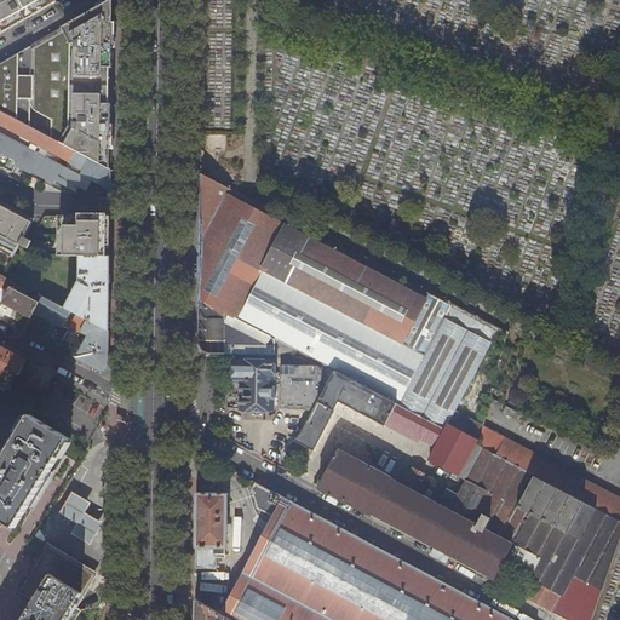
[(0,0),(0,34),(56,1),(55,0),(0,0)]
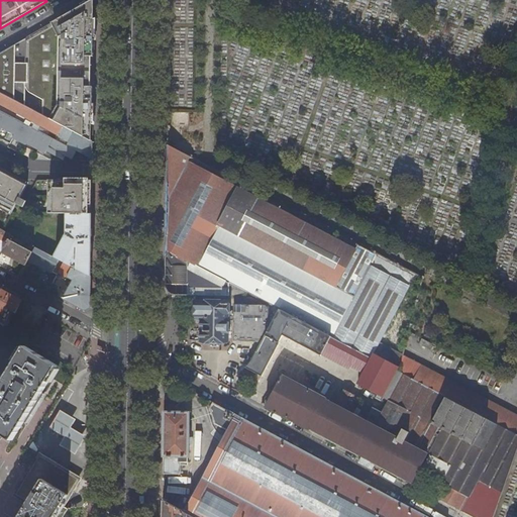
[(0,92),(66,127),(70,129),(93,141),(95,0),(93,0),(0,53),(0,92)]
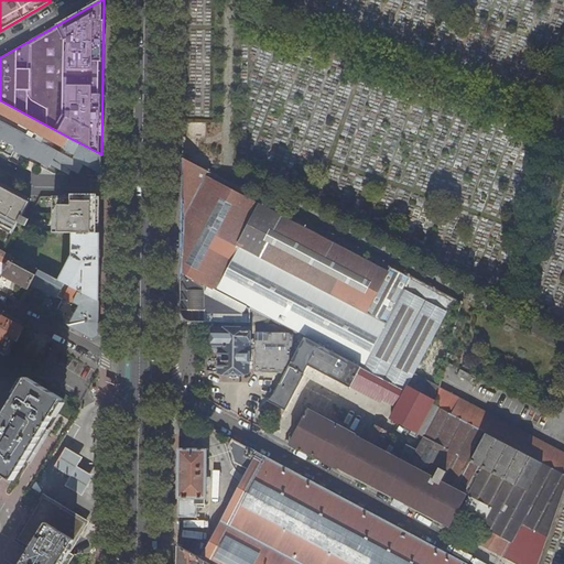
[(0,110),(67,147),(72,139),(0,100),(0,110)]
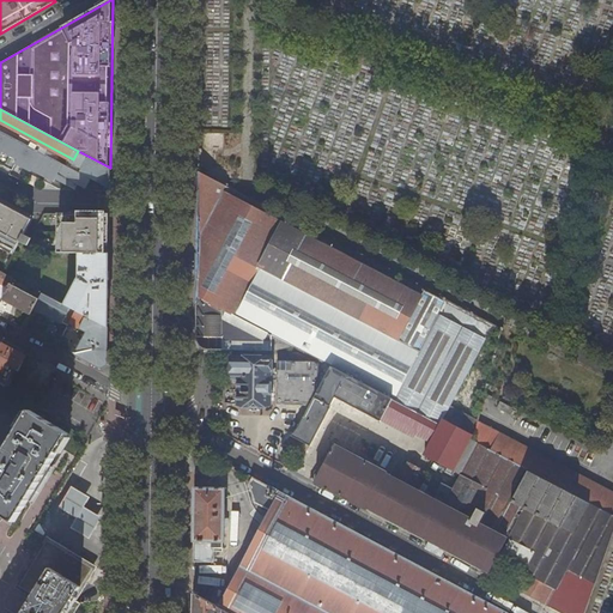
[(0,156),(0,157),(0,156),(0,163),(12,170),(16,164),(31,173),(31,170),(47,178),(44,181),(60,189),(64,183),(76,189),(78,184),(86,188),(92,178),(66,165),(54,158),(42,152),(0,131),(0,156)]
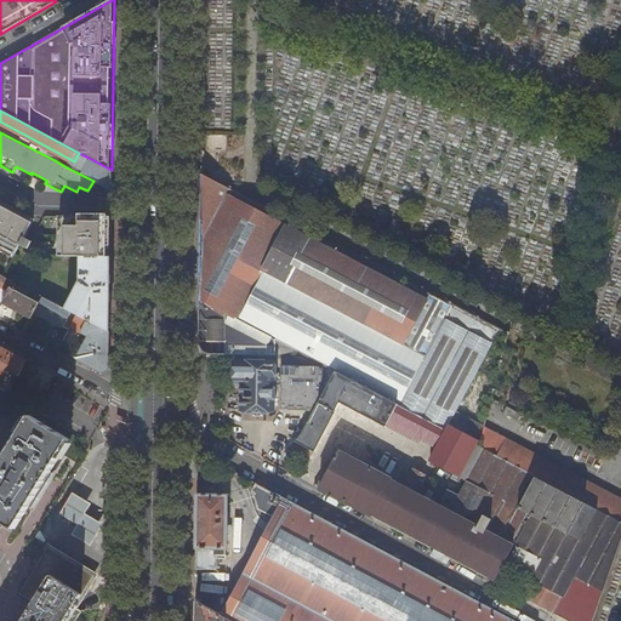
[(44,151),(43,154),(55,160),(56,157),(44,151)]
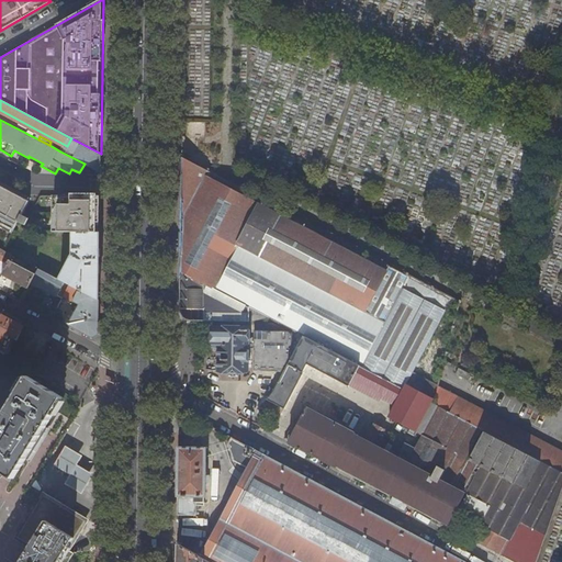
[(63,147),(60,152),(85,164),(86,164),(101,172),(101,154),(76,141),(70,152),(63,147)]
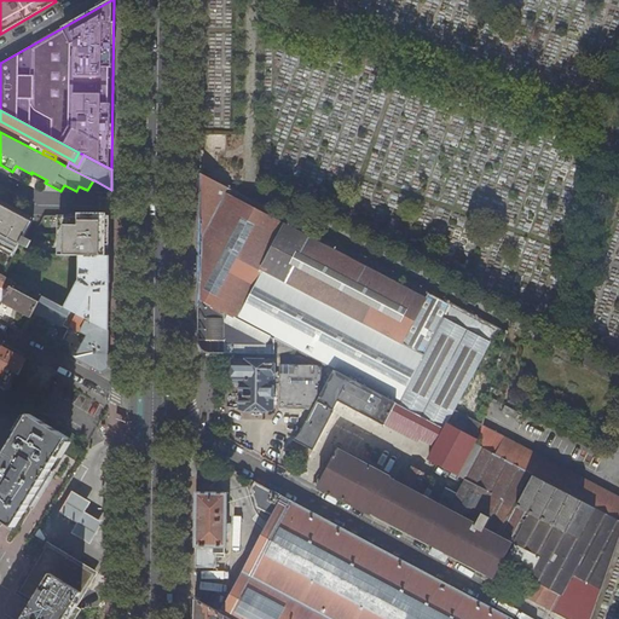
[(276,339),(335,370),(397,403),(398,403),(451,304),(202,174),(201,300),(276,339)]
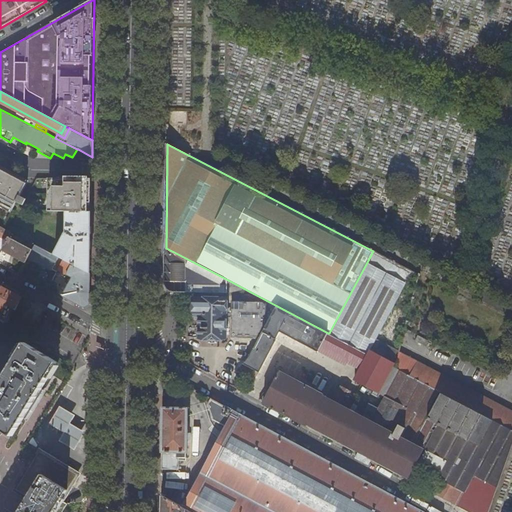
[(20,196),(27,183),(18,179),(20,176),(0,165),(0,206),(11,213),(17,202),(23,205),(27,199),(20,196)]
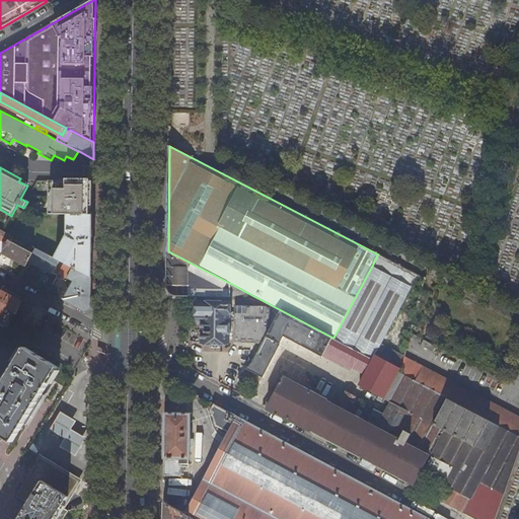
[(67,182),(62,182),(62,180),(50,180),(50,207),(55,207),(55,214),(67,214),(92,214),(93,181),(67,180),(67,182)]
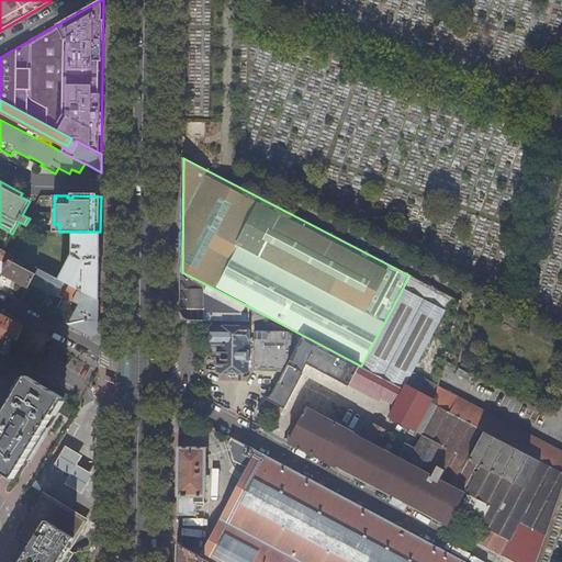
[(72,255),(60,280),(70,284),(99,300),(100,232),(72,232),(72,255)]
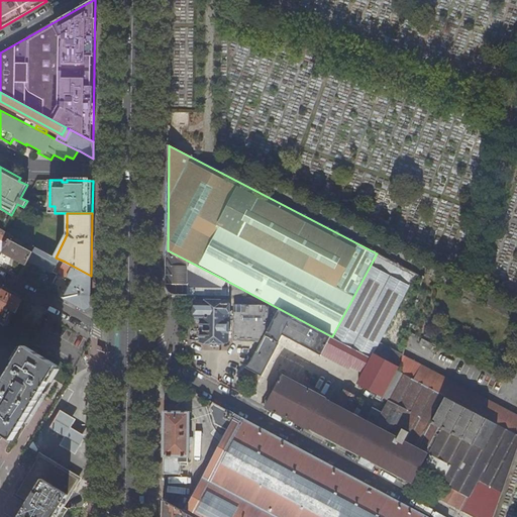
[(0,242),(0,251),(2,253),(2,252),(9,239),(12,234),(0,228),(0,238),(2,240),(0,242)]
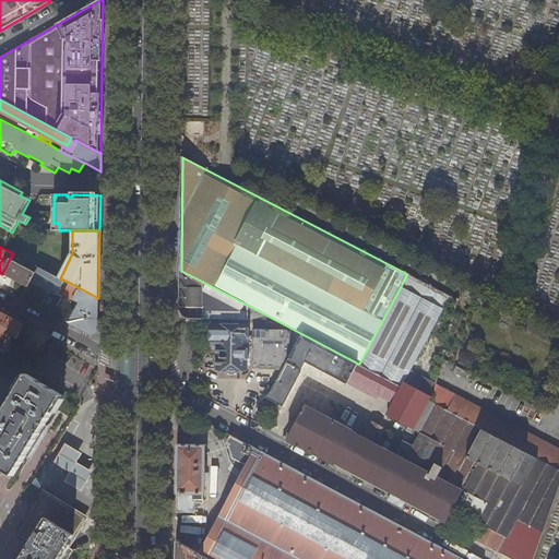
[(35,273),(10,259),(2,273),(27,287),(32,280),(35,273)]
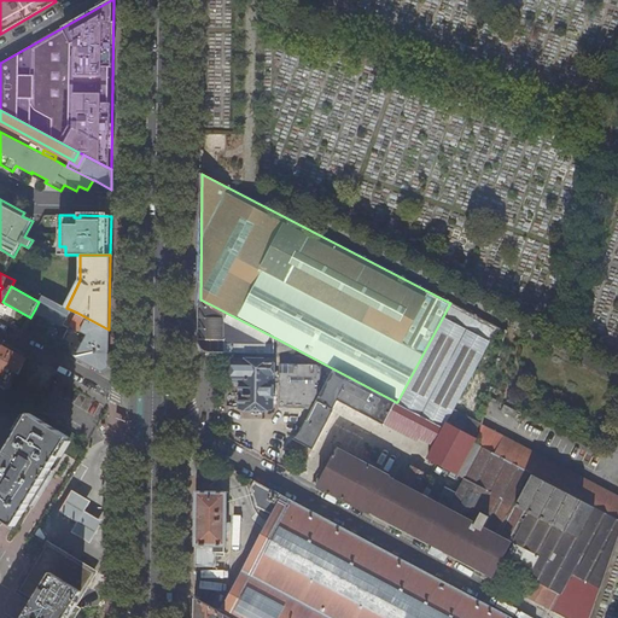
[(35,309),(70,327),(70,325),(77,313),(66,308),(42,295),(39,302),(35,309)]
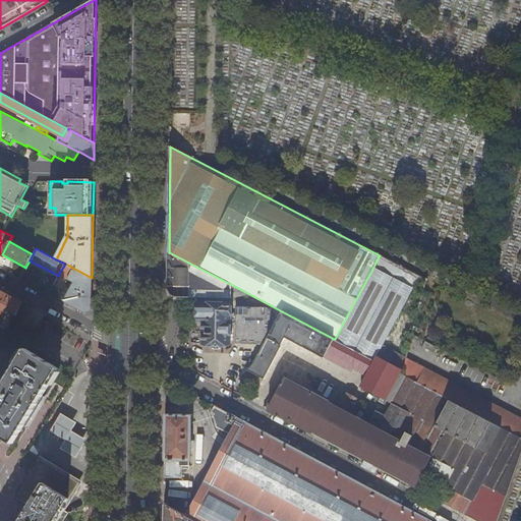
[(232,285),(169,252),(168,298),(232,298),(232,285)]
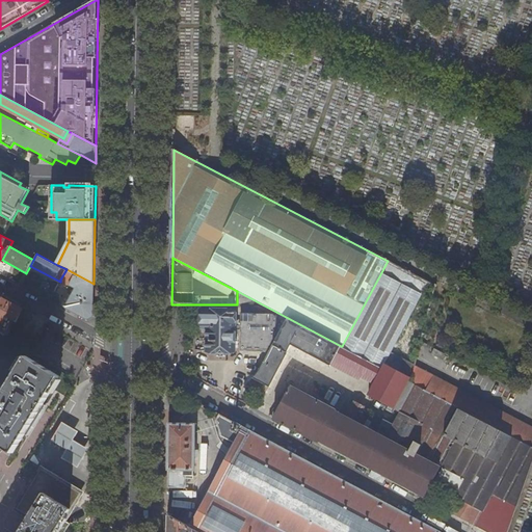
[(382,368),(428,282),(406,270),(388,261),(342,346),(382,368)]
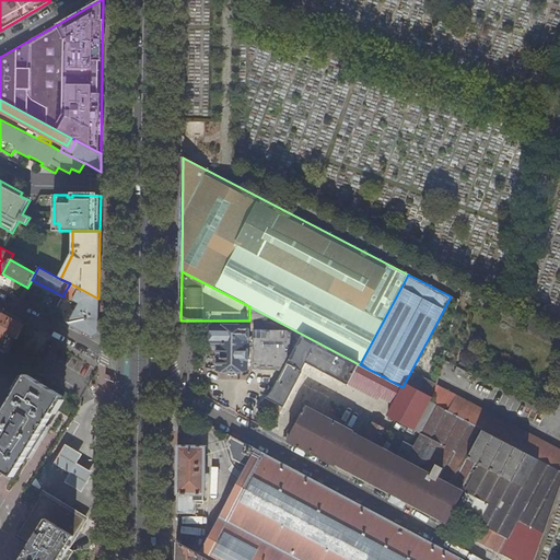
[(80,303),(68,325),(91,337),(98,333),(105,333),(105,319),(98,319),(98,299),(70,283),(63,294),(80,303)]
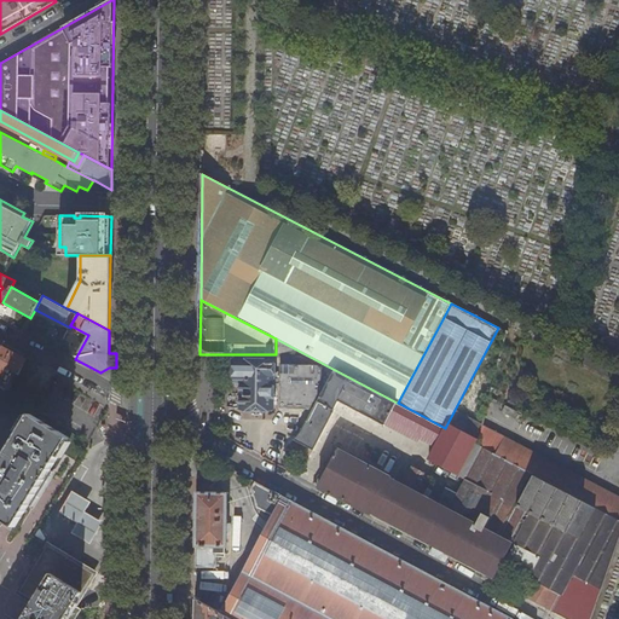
[(63,328),(53,347),(58,350),(68,331),(63,328)]
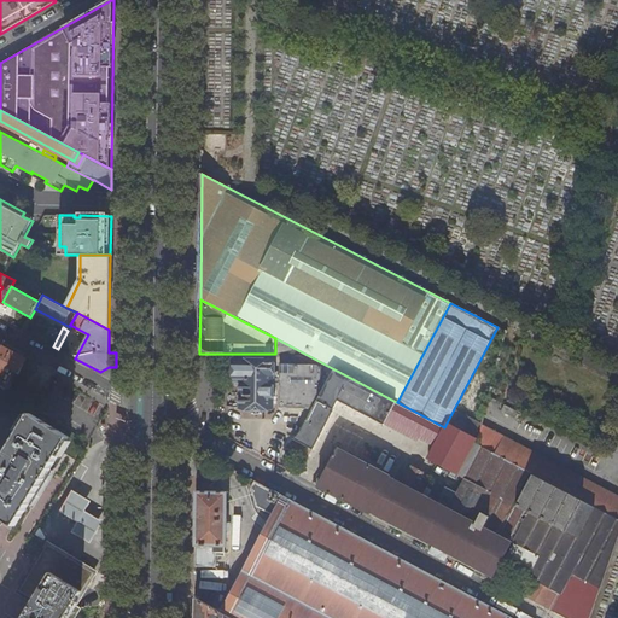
[(15,372),(19,374),(28,360),(3,347),(0,351),(0,374),(1,375),(0,375),(0,379),(9,384),(15,372)]
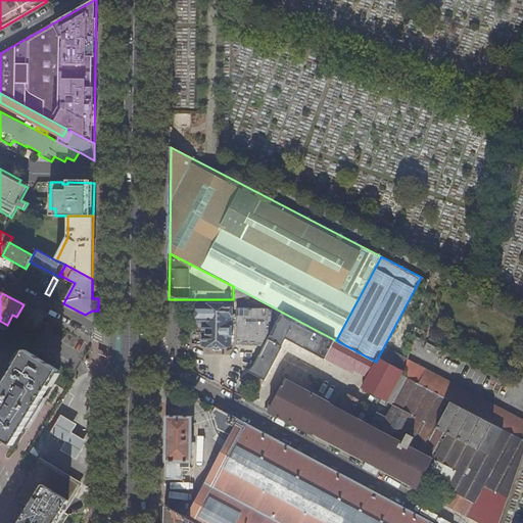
[(237,345),(266,345),(272,334),(272,310),(269,308),(265,308),(265,306),(254,301),(238,301),(238,307),(237,308),(237,345)]
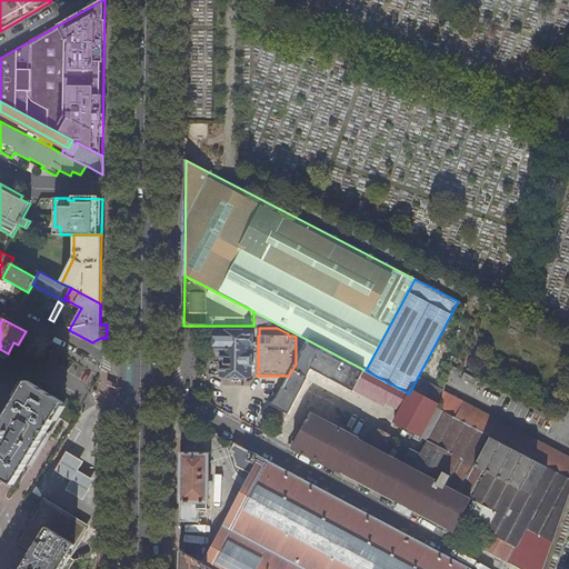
[(218,350),(221,350),(221,376),(252,376),(252,333),(218,333),(218,350)]
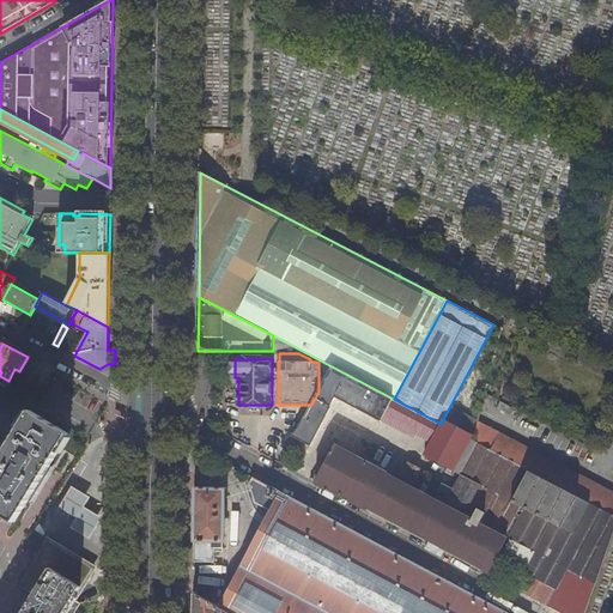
[(382,420),(393,399),(332,366),(319,392),(311,405),(299,428),(292,436),(310,445),(335,398),(381,422),(382,420)]
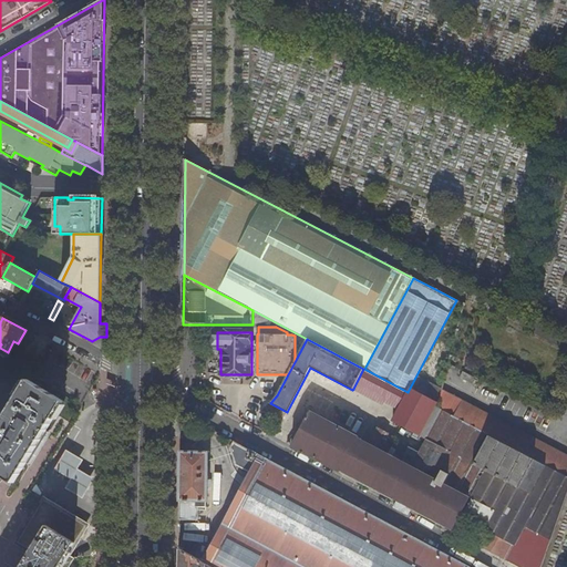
[(408,392),(364,369),(363,369),(353,389),(383,404),(384,402),(399,410),(408,392)]
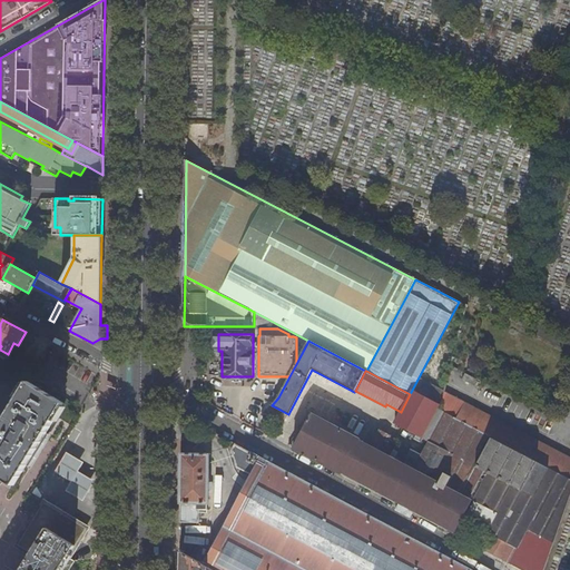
[(0,475),(16,485),(25,470),(42,441),(66,404),(30,383),(0,432),(0,475)]
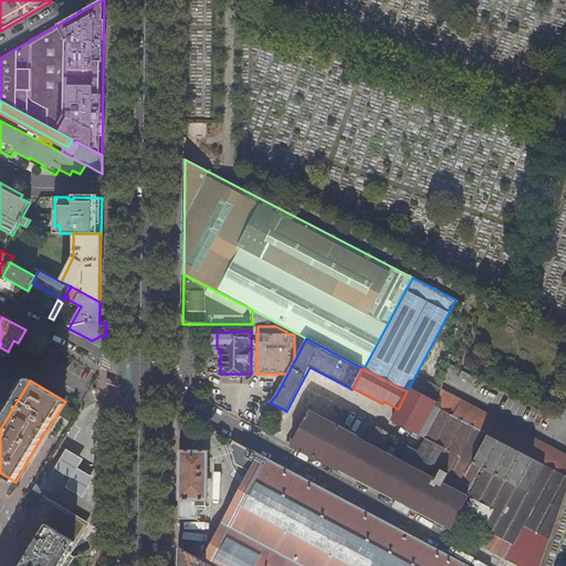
[(513,543),(505,558),(520,565),(540,565),(565,492),(565,473),(436,406),(437,406),(435,405),(437,400),(410,387),(407,391),(398,409),(391,421),(426,439),(416,458),(409,454),(406,462),(401,460),(408,446),(396,439),(389,453),(385,451),(391,439),(386,436),(387,432),(377,427),(375,431),(371,429),(365,441),(357,437),(357,436),(310,410),(294,439),(291,438),(287,443),(451,530),(469,495),(472,496),(462,515),(484,527),(485,528),(513,543)]
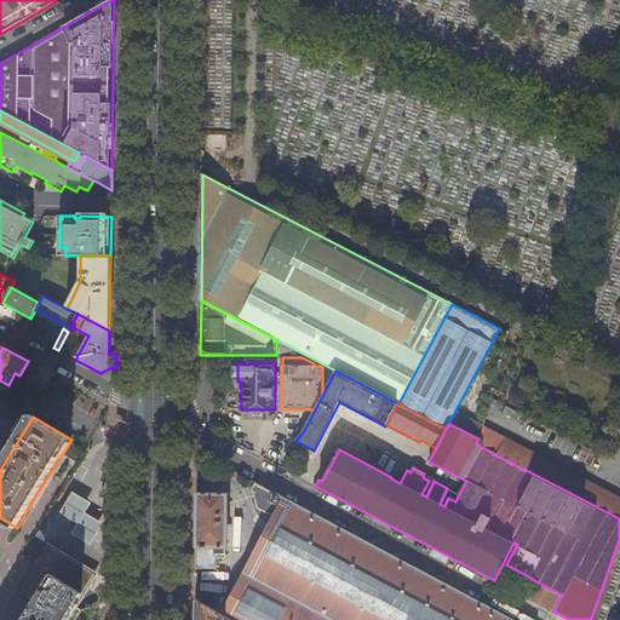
[(619,497),(509,438),(500,455),(619,518),(619,497)]
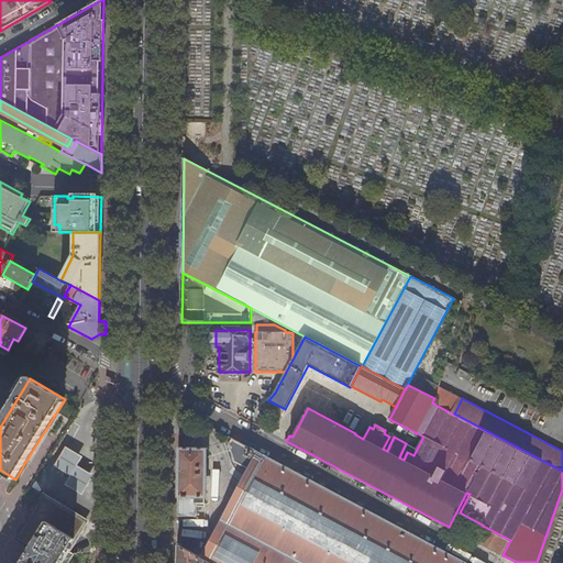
[(271,411),(262,409),(258,426),(267,430),(271,411)]
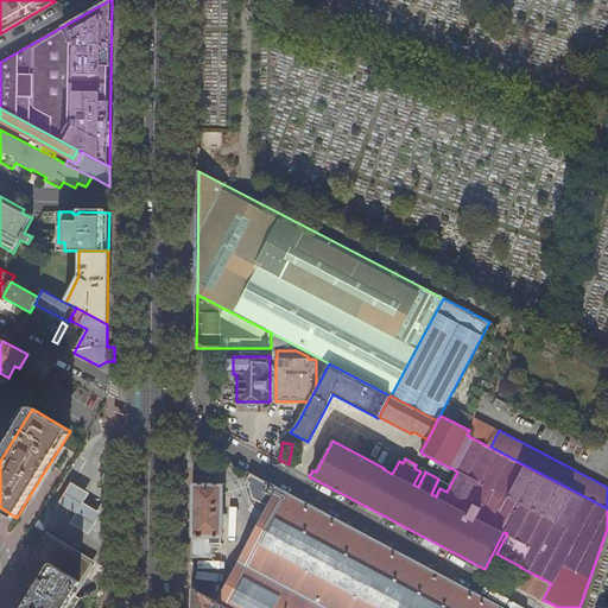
[(505,607),(246,470),(245,473),(245,476),(248,477),(247,480),(253,499),(271,508),(267,515),(284,524),(268,553),(257,548),(247,567),(258,572),(246,595),(229,587),(229,588),(222,583),(217,593),(202,584),(198,591),(222,605),(228,607),(505,607)]
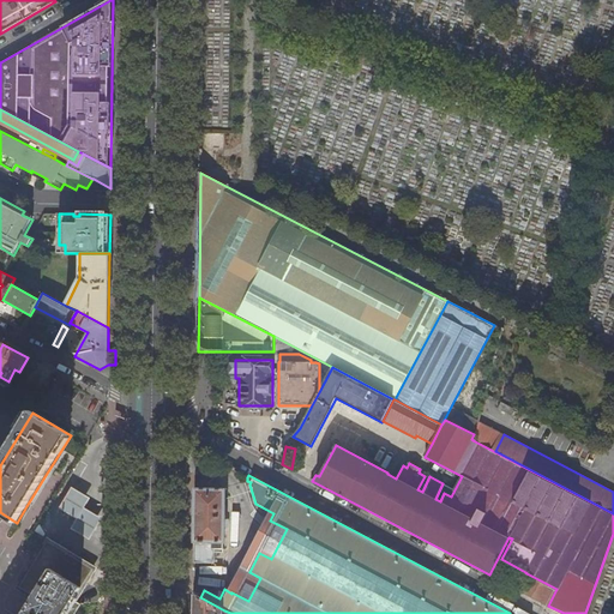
[(89,500),(71,489),(59,510),(77,521),(71,530),(89,541),(101,521),(83,510),(89,500)]
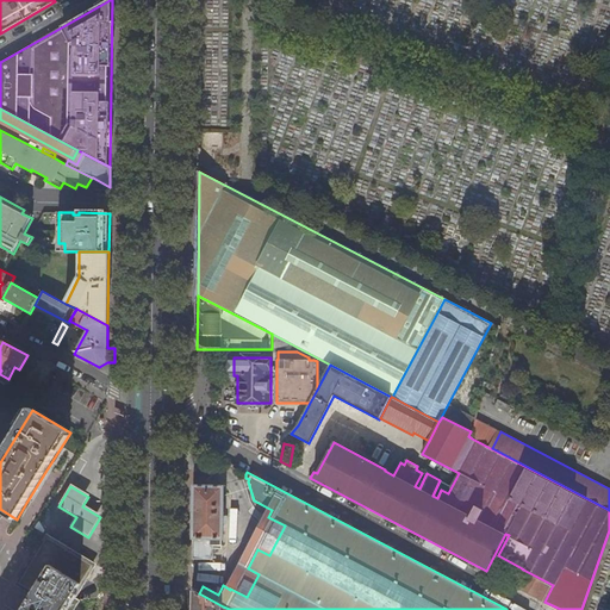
[(224,486),(194,486),(193,559),(215,559),(215,545),(207,545),(207,539),(224,539),(224,486)]
